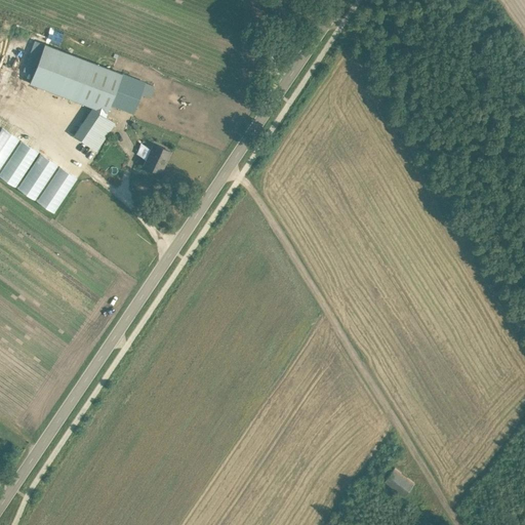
[(146,82),(44,43),(30,82),(93,107),(74,135),(96,151),(115,123),(106,116),(110,105),(133,113),(146,82)]
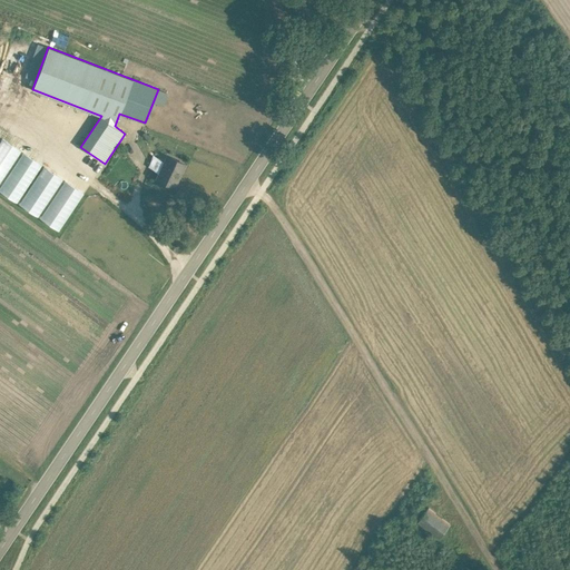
[(0,179),(21,149),(2,137),(0,140),(0,179)]
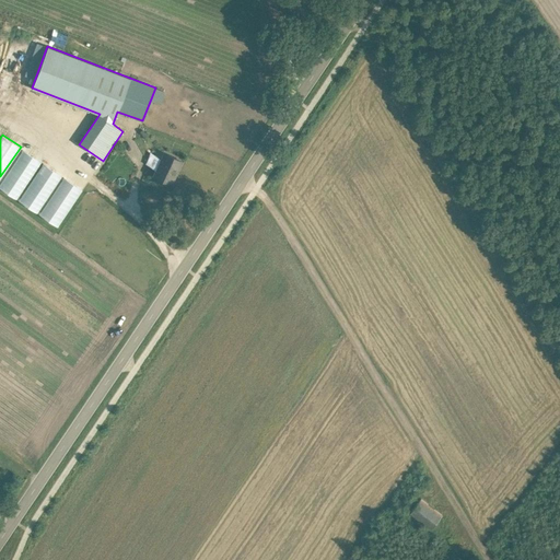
[(0,187),(15,198),(41,161),(23,149),(0,182),(0,187)]
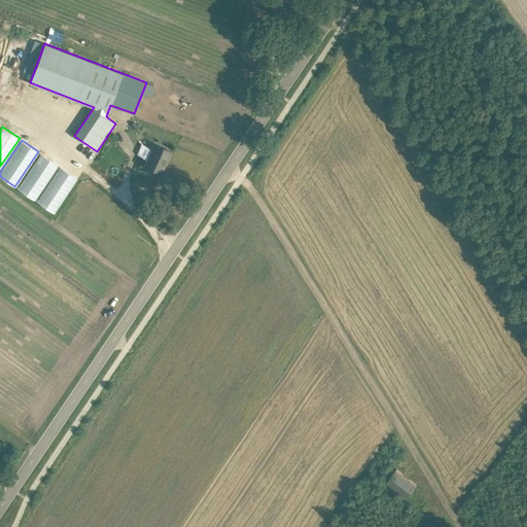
[(171,151),(154,144),(144,165),(161,173),(171,151)]
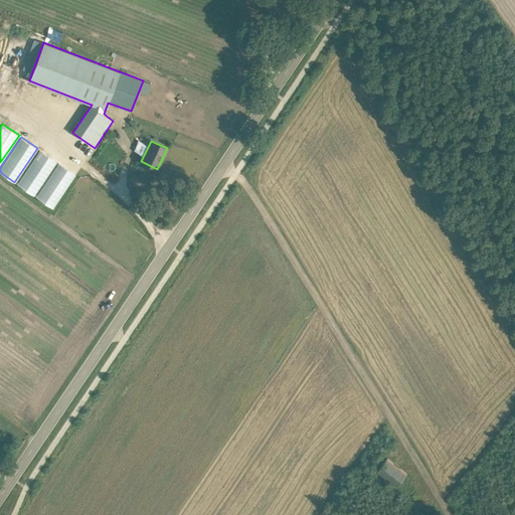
[(33,195),(56,161),(40,150),(17,184),(33,195)]
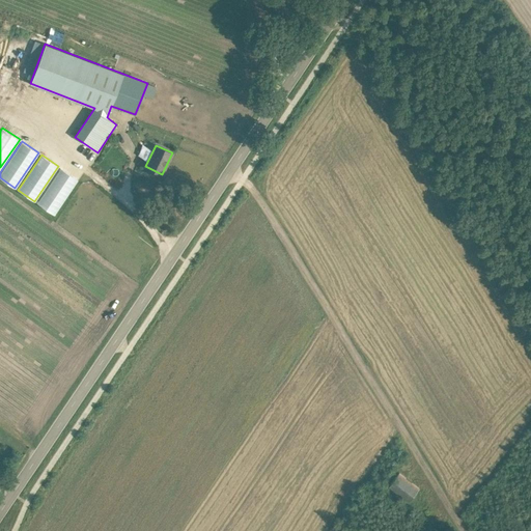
[(54,214),(78,178),(61,167),(37,202),(54,214)]
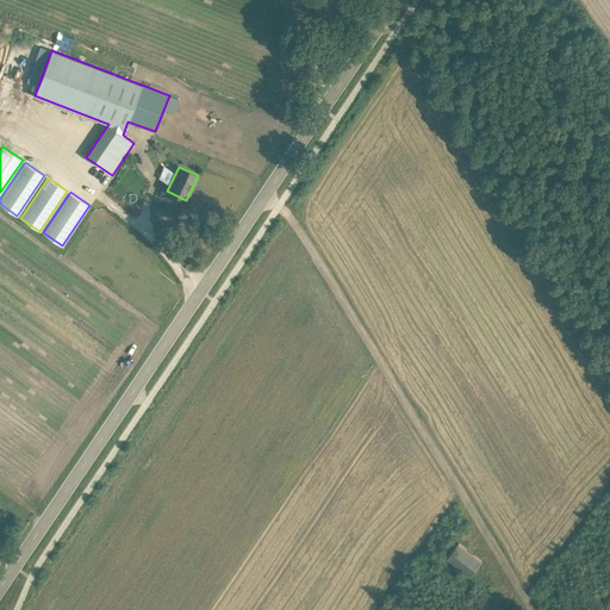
[(446,559),(471,576),(483,558),(458,541),(446,559)]
